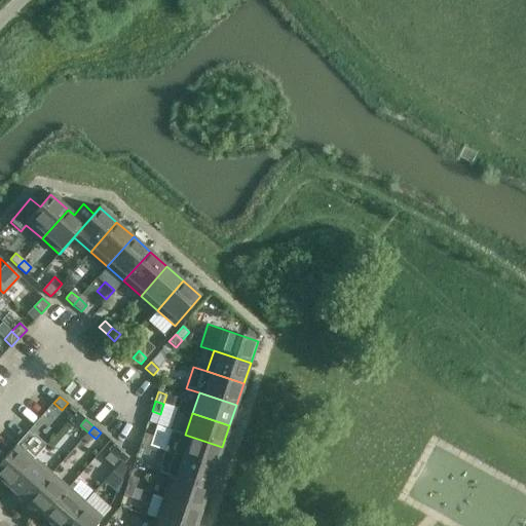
[(165,452),(196,462),(215,468),(222,447),(185,435),(172,429),(165,447),(167,448),(165,452)]
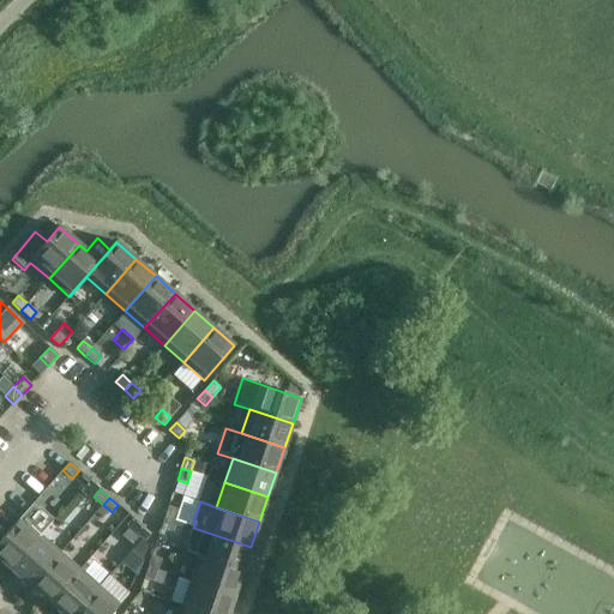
[(0,560),(11,570),(41,536),(54,522),(38,507),(37,510),(31,505),(20,518),(0,541),(0,560)]
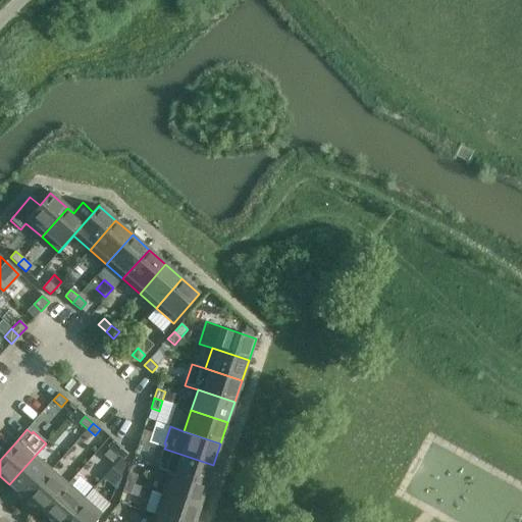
[(140,440),(148,442),(151,433),(143,430),(140,440)]
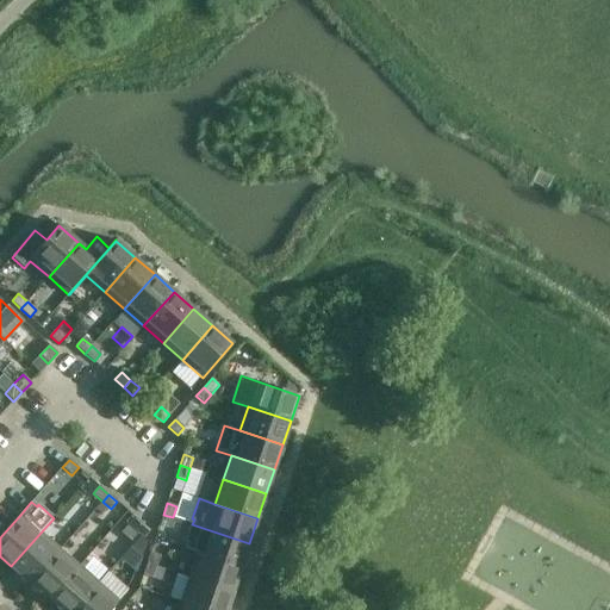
[(135,530),(141,523),(132,515),(125,522),(135,530)]
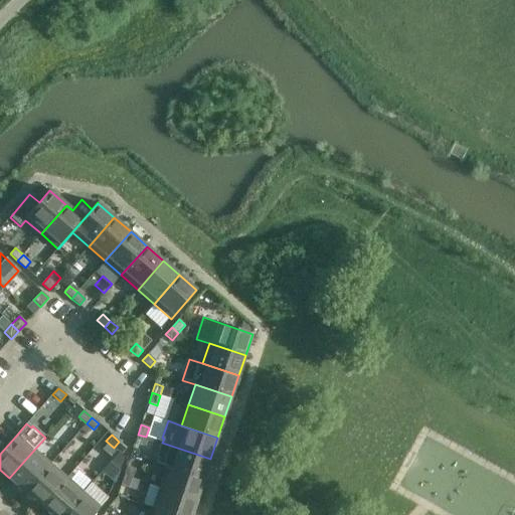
[(146,437),(138,435),(135,444),(143,447),(146,437)]
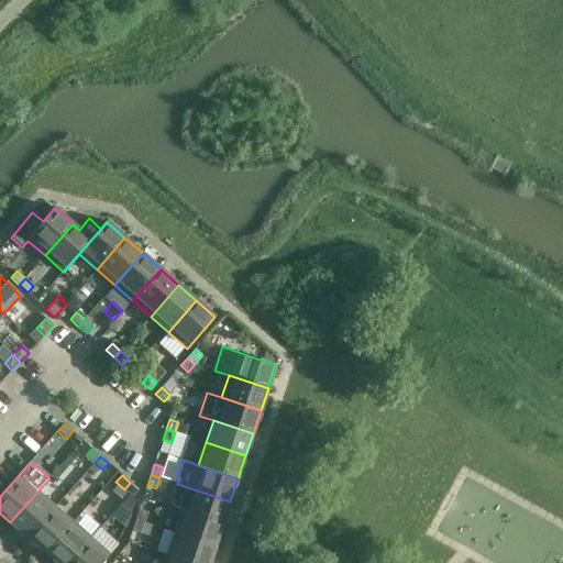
[(130,483),(124,489),(132,497),(139,489),(130,483)]
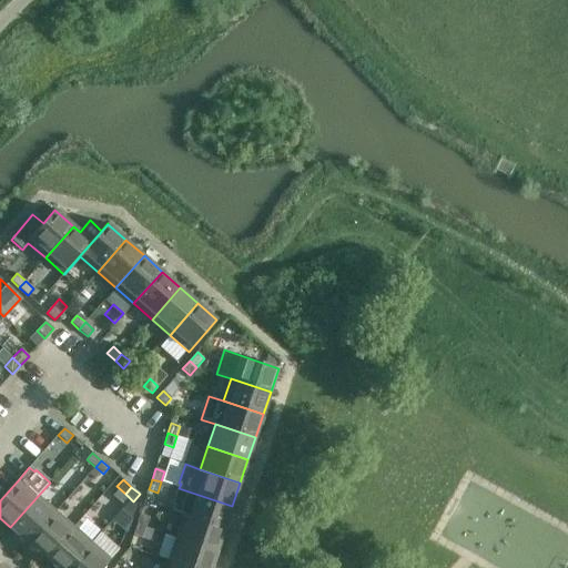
[(212,499),(179,488),(176,488),(171,505),(173,506),(172,511),(184,515),(224,528),(232,506),(212,499)]
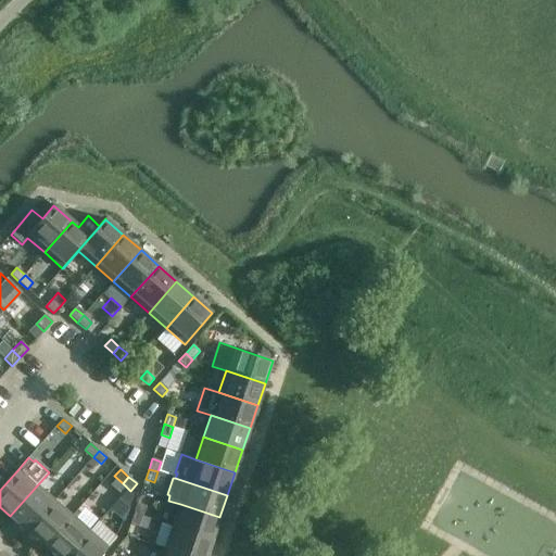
[(37,485),(10,516),(27,532),(54,501),(37,485)]
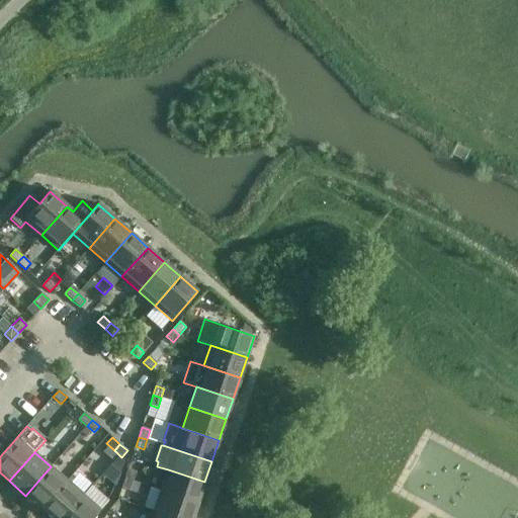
[(109,466),(119,476),(123,461),(119,455),(109,466)]
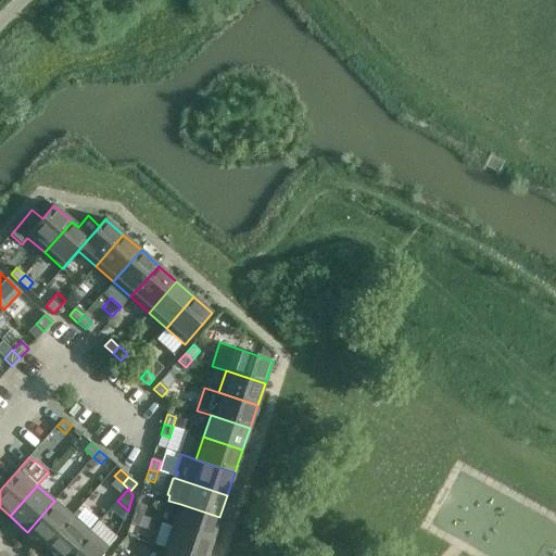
[(27,532),(45,547),(72,517),(54,501),(27,532)]
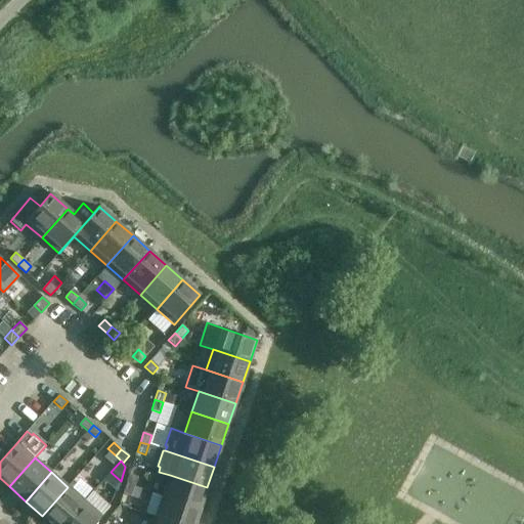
[(126,484),(134,487),(137,477),(129,475),(126,484)]
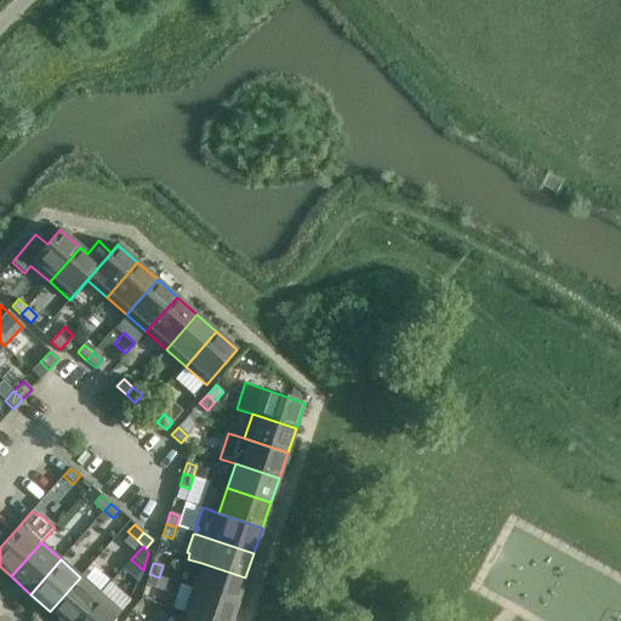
[(201,563),(193,588),(238,603),(245,577),(201,563)]
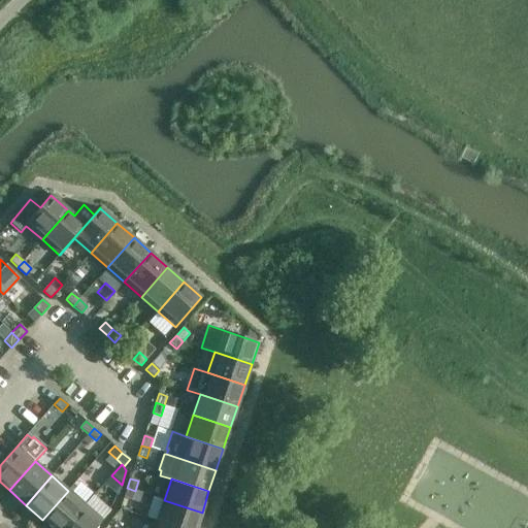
[(135,491),(127,488),(124,498),(136,502),(139,493),(135,492),(135,491)]
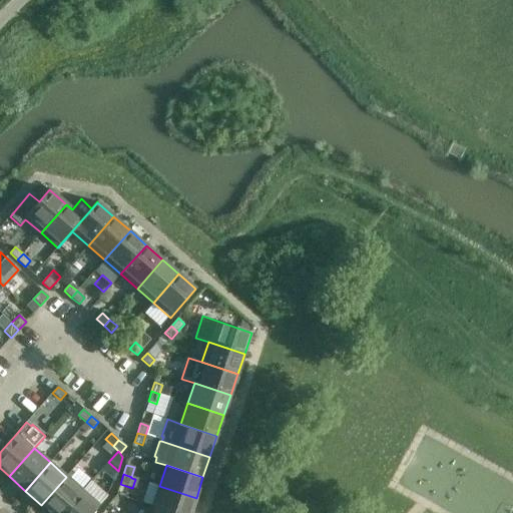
[(41,505),(50,512),(63,512),(83,491),(66,477),(41,505)]
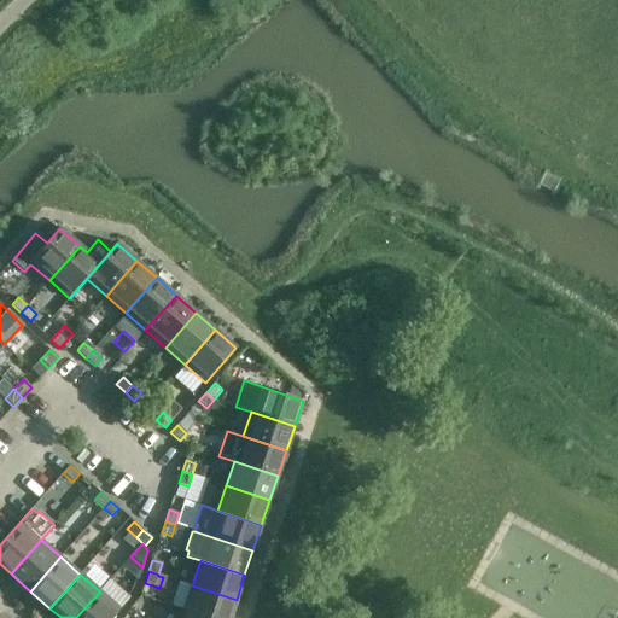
[(208,617),(229,617),(231,616),(237,600),(192,586),(184,610),(208,617)]
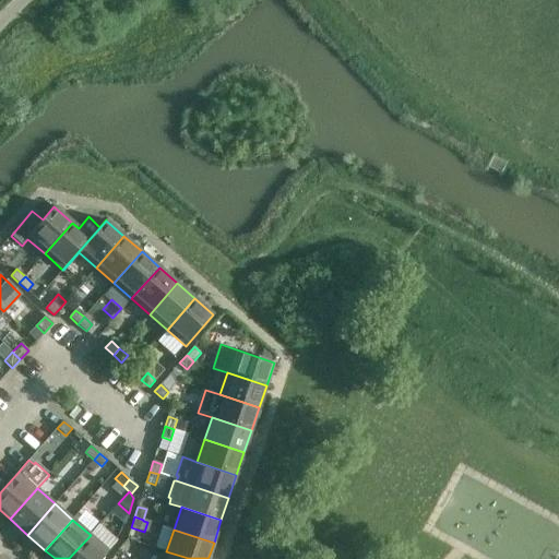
[(91,535),(69,558),(100,558),(108,551),(91,535)]
